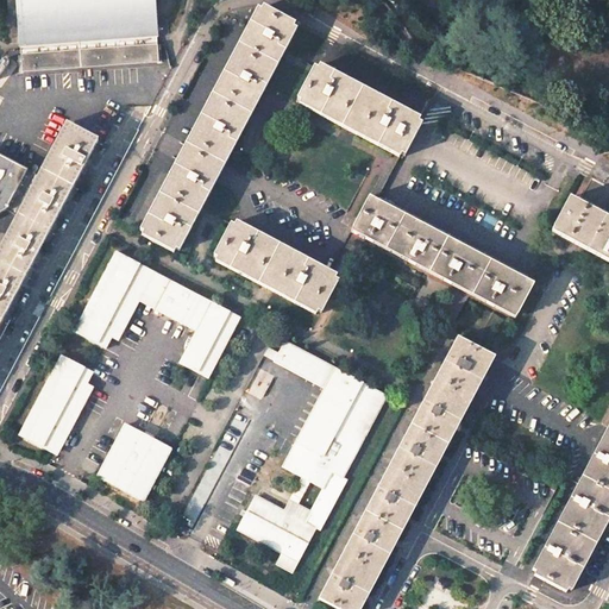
[(17,0),(22,56),(157,46),(154,0),(17,0)]
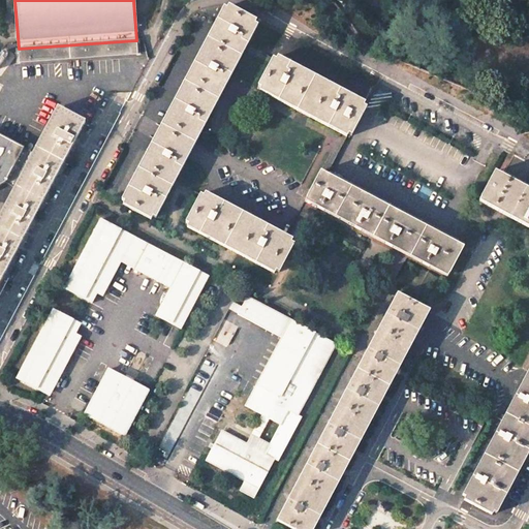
[(256,21),(228,6),(226,9),(223,8),(161,127),(155,138),(122,200),(125,203),(123,206),(151,220),(153,217),(156,218),(175,183),(188,156),(194,145),(245,51),(257,26),(255,25),(256,21)]
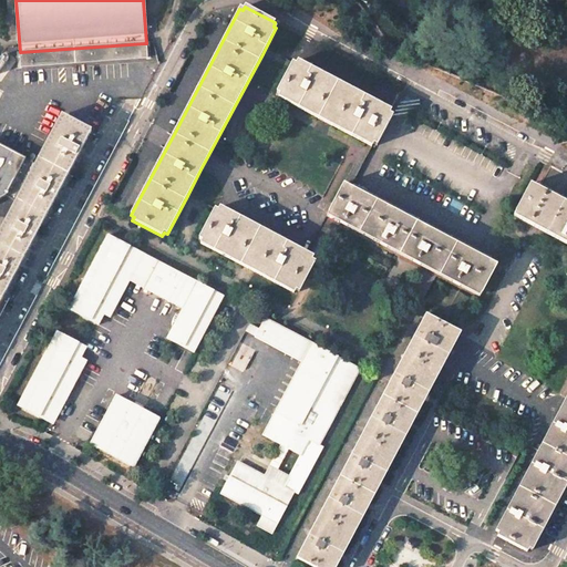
[(146,43),(20,52),(21,68),(147,58),(146,43)]
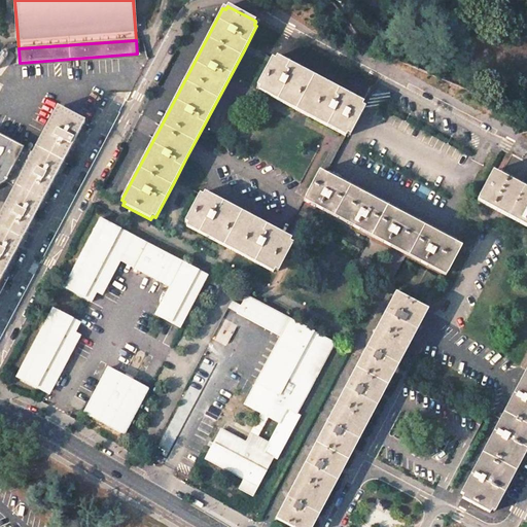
[(363,103),(277,57),(275,60),(272,59),(256,86),(260,88),(258,91),(345,137),(347,134),(350,136),(365,108),(361,106),(363,103)]
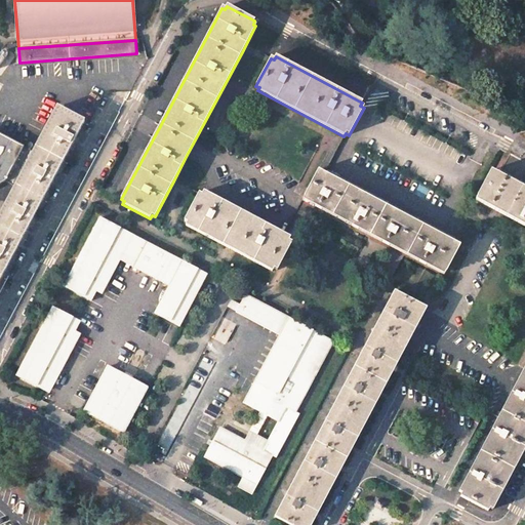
[(14,187),(0,213),(0,277),(83,121),(56,107),(27,164),(29,165),(16,188),(14,187)]
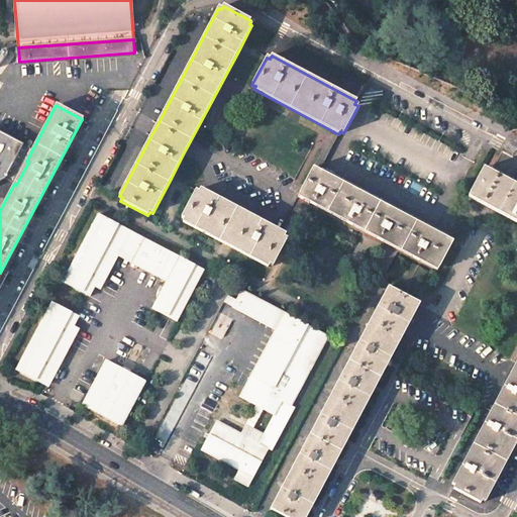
[(0,176),(6,180),(14,184),(16,185),(28,163),(26,162),(0,147),(0,176)]
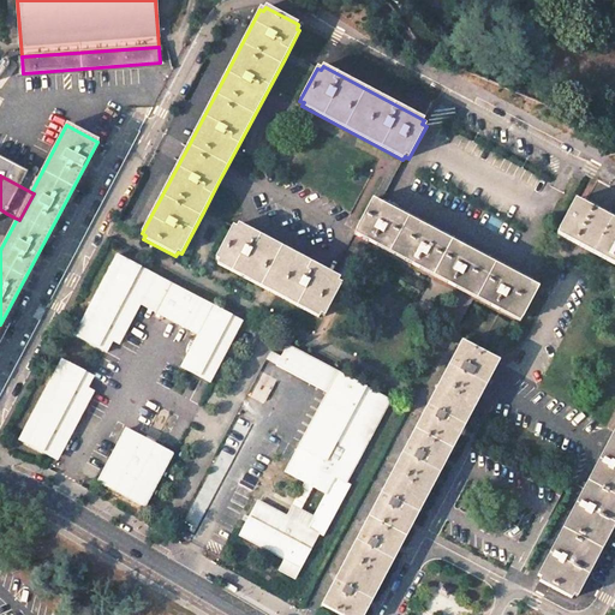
[(368,237),(472,292),(523,318),(538,288),(531,285),(495,266),(383,207),(372,201),(362,221),(356,231),(368,237)]
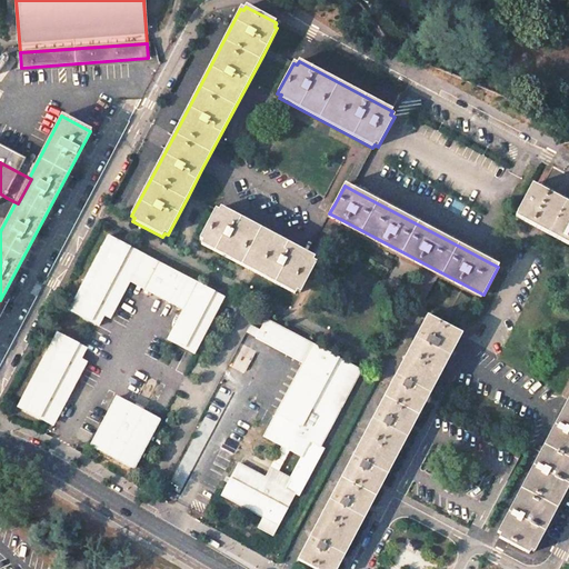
[(568,205),(531,186),(517,213),(568,240),(568,205)]
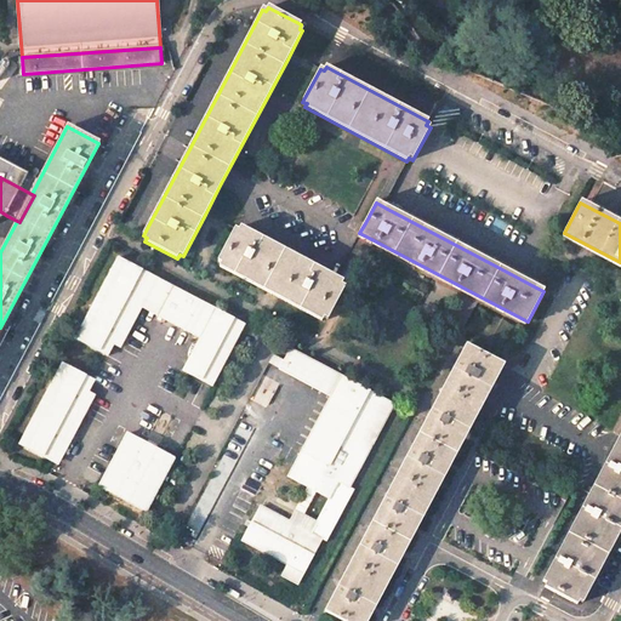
[(336,278),(240,227),(239,231),(235,229),(217,262),(222,263),(220,267),(322,322),(324,318),(328,320),(345,288),(341,285),(343,281),(336,278)]
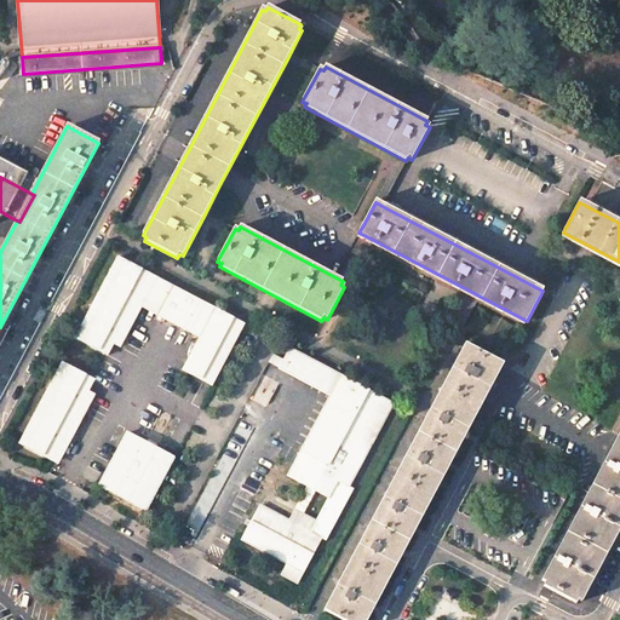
[(159,315),(205,338),(193,361),(189,360),(183,371),(212,385),(245,325),(119,257),(75,339),(108,356),(115,344),(121,346),(131,329),(127,328),(144,297),(162,306),(159,315)]
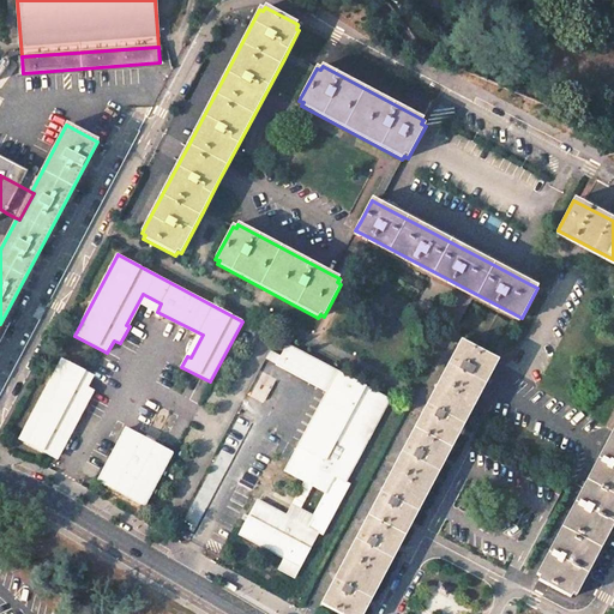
[(499,361),(461,341),(321,605),(321,606),(338,613),(363,613),(414,521),(469,417),(495,368),(499,361)]
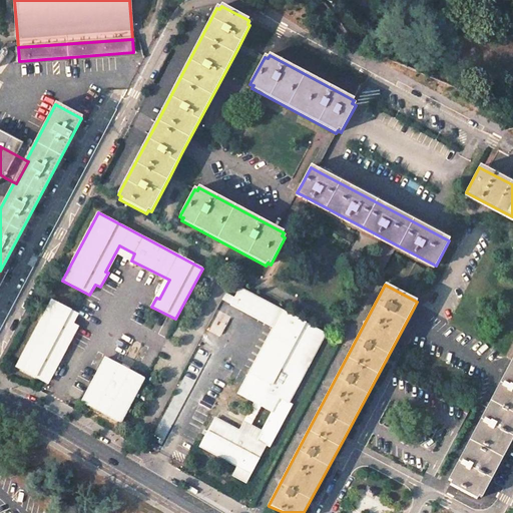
[(326,334),(240,289),(231,305),(274,328),(236,393),(271,411),(279,397),(287,402),(326,334)]
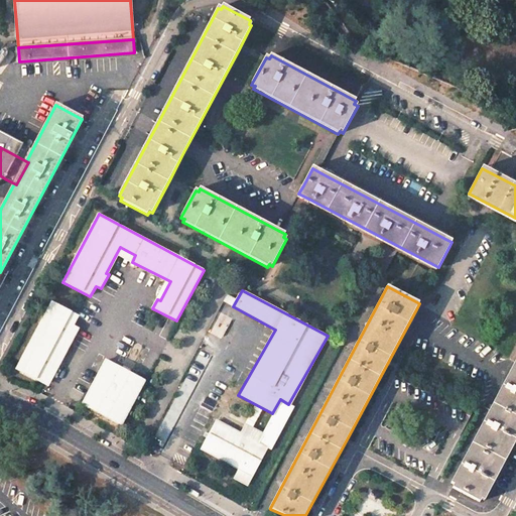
[(52,301),(16,370),(46,385),(51,376),(54,377),(61,363),(59,362),(70,342),(72,343),(80,330),(74,327),(80,316),(52,301)]
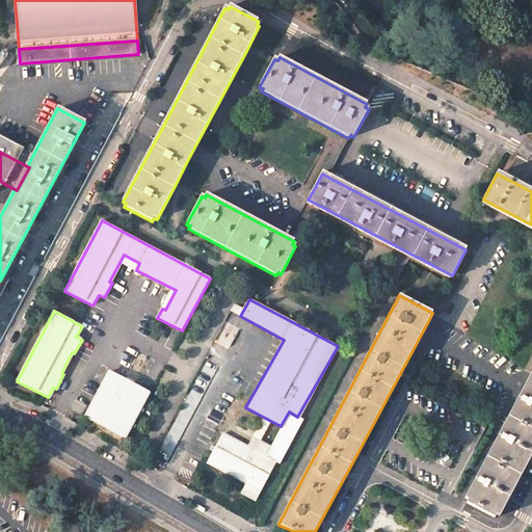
[(531,371),(531,374),(508,417),(464,498),(468,500),(467,503),(495,517),(497,514),(499,516),(531,454),(531,371)]
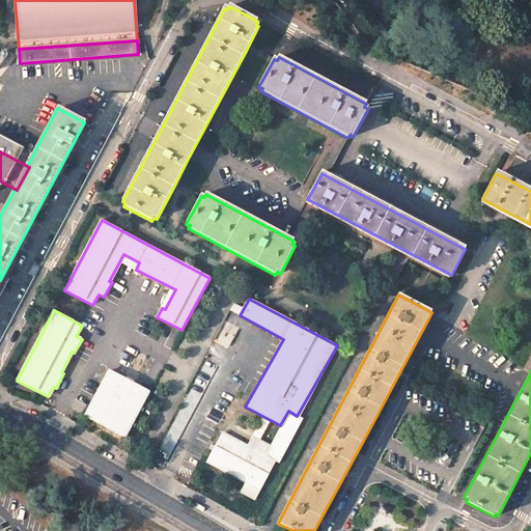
[(108,371),(85,417),(124,438),(148,393),(108,371)]
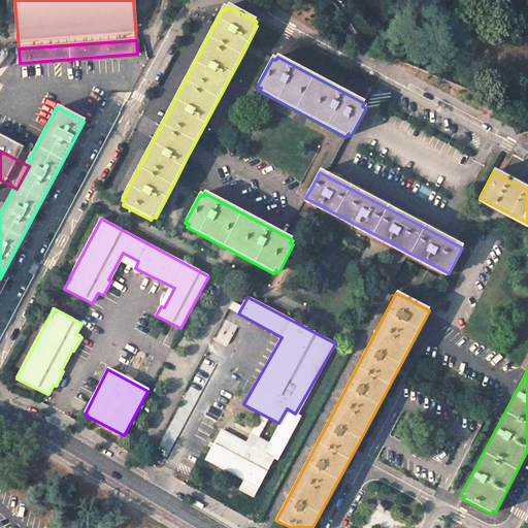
[(208,443),(220,422),(206,415),(195,435),(208,443)]
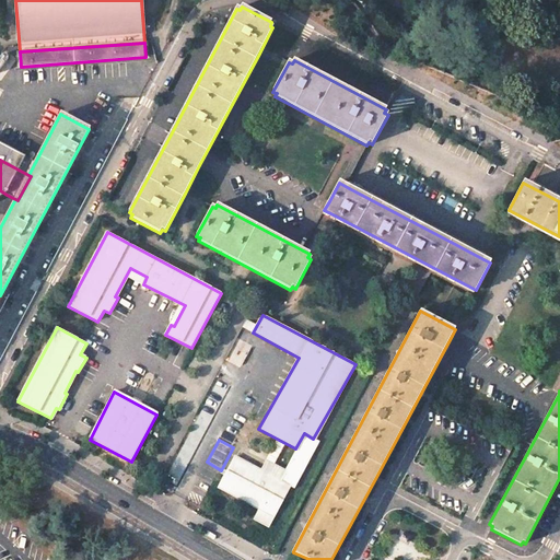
[(256,517),(270,525),(291,485),(281,479),(287,469),(267,459),(263,469),(235,455),(229,470),(225,475),(220,486),(260,508),(256,517)]
